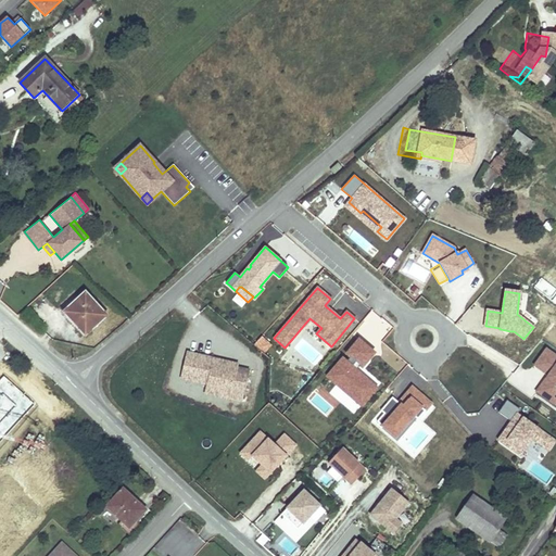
[(106,318),(83,292),(63,310),(87,336),(106,318)]
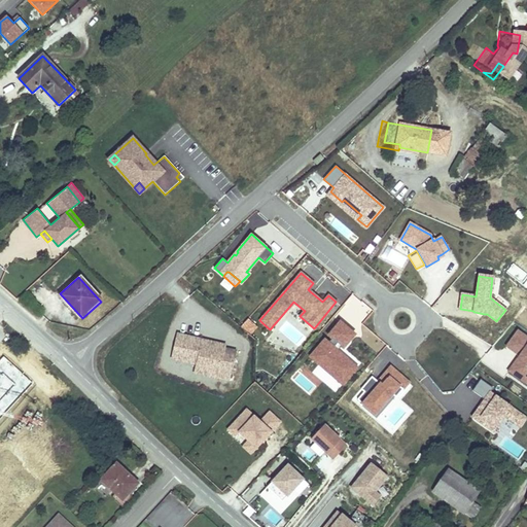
[(338,317),(307,356),(318,364),(311,373),(337,392),(358,364),(341,350),(355,331),(338,317)]
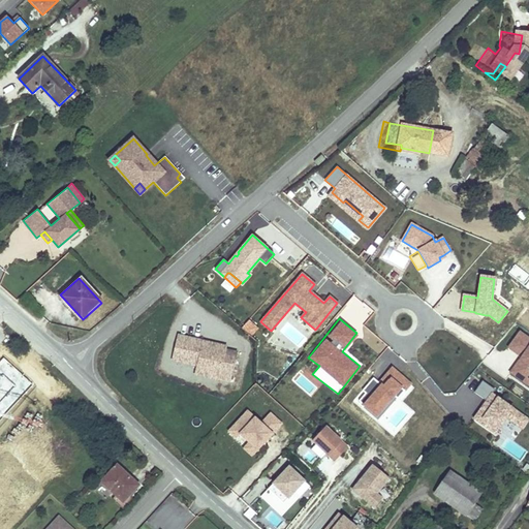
[(528,339),(520,333),(508,347),(522,356),(517,365),(521,368),(516,375),(527,383),(528,381),(528,339)]
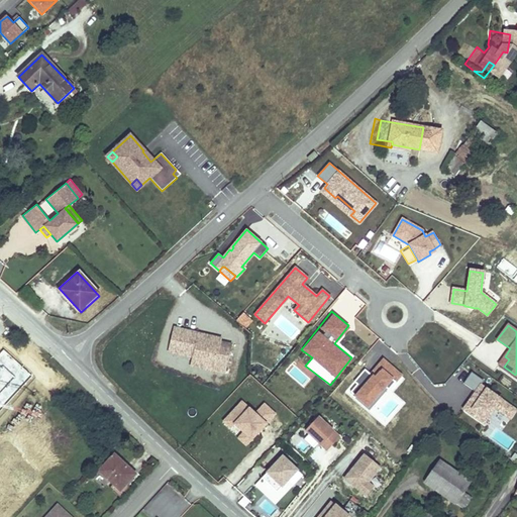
[(220,338),(175,328),(170,351),(194,356),(215,362),(214,366),(225,368),(230,343),(219,341),(220,338)]
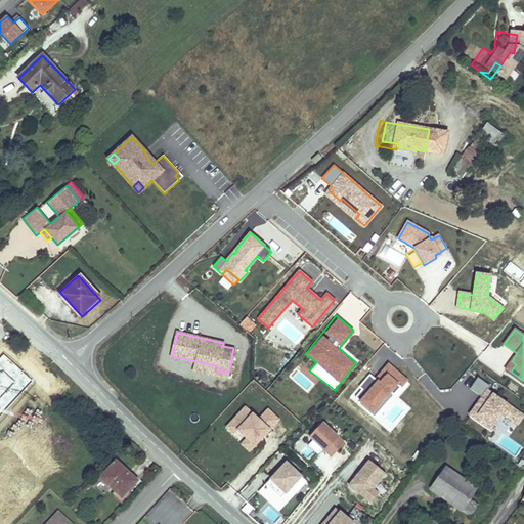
[(217,370),(218,366),(197,361),(194,370),(216,376),(217,370)]
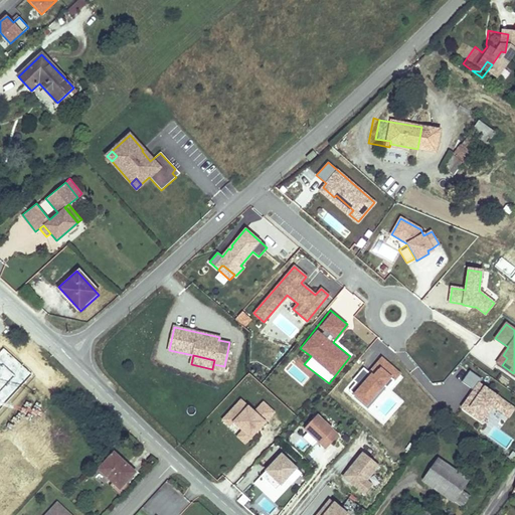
[(366,407),(399,373),(382,355),(366,371),(364,369),(346,387),(366,407)]
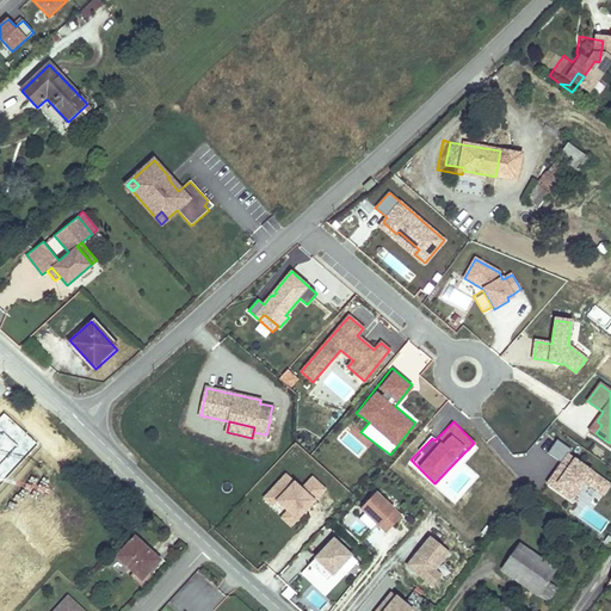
[(597,421),(591,430),(596,433),(602,425),(597,421)]
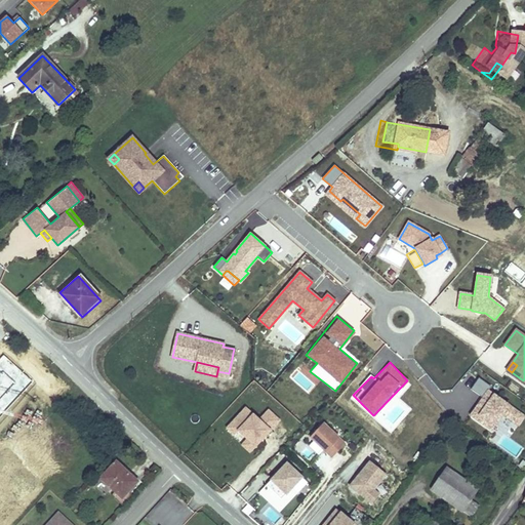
[(491,387),(479,378),(471,390),(483,398),(480,402),(482,403),(476,411),(474,410),(471,415),(491,430),(502,414),(511,420),(517,411),(488,391),(491,387)]
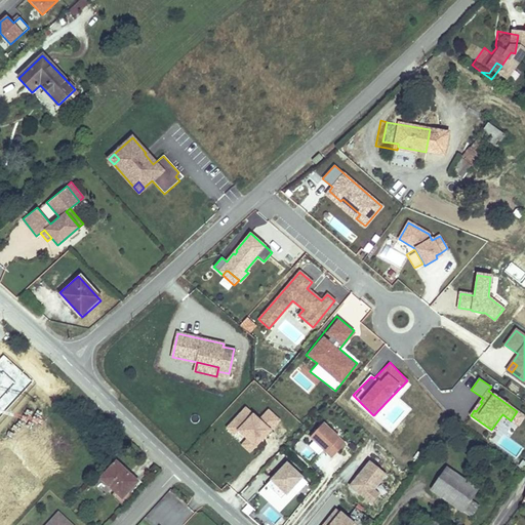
[(258,420),(245,408),(227,428),(234,435),(238,431),(247,439),(255,446),(263,439),(259,437),(263,434),(266,436),(279,420),(268,410),(258,420)]
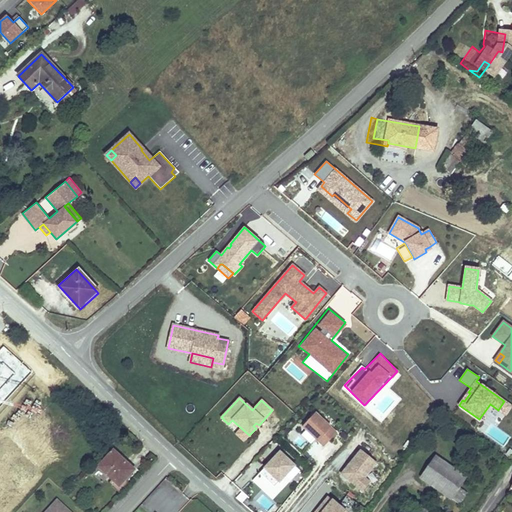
[(504,401),(498,410),(505,415),(511,406),(504,401)]
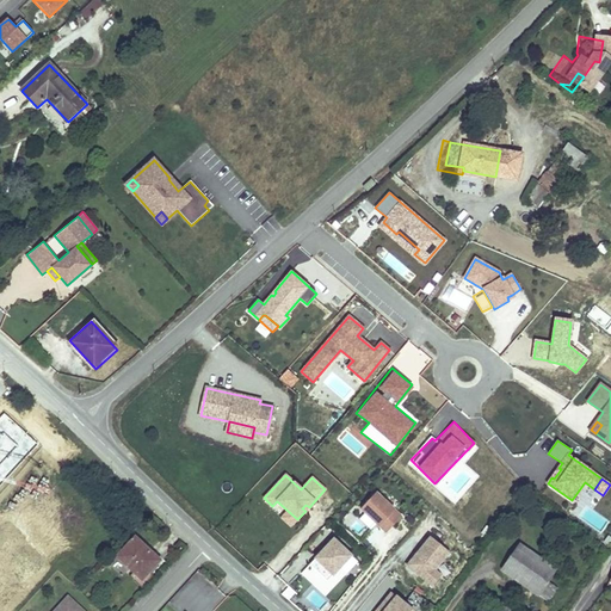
[(401,517),(376,493),(360,508),(365,512),(376,524),(387,532),(401,517)]
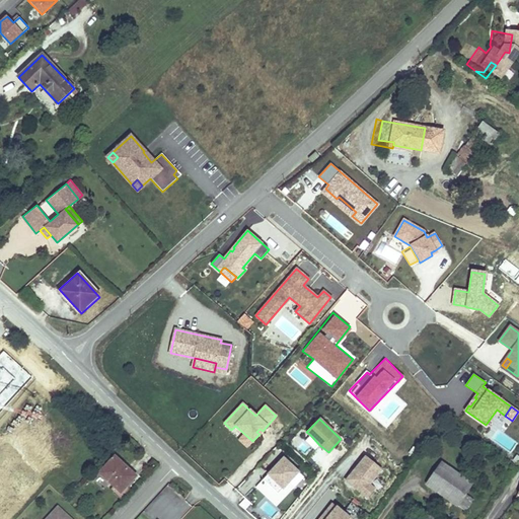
[(244,434),(239,440),(247,447),(252,441),(244,434)]
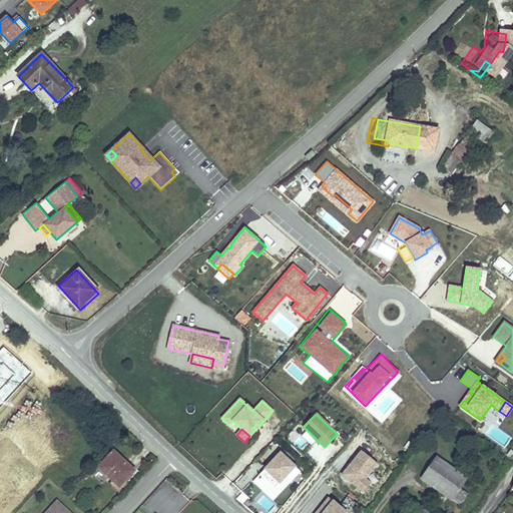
[(316,440),(307,430),(302,436),(311,445),(316,440)]
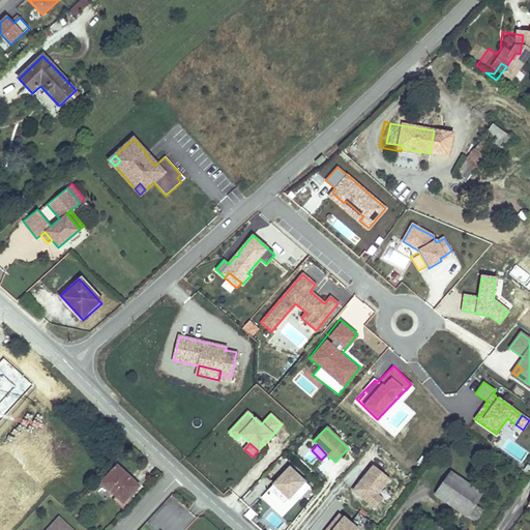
[(449,497),(465,474),(450,465),(435,487),(449,497)]
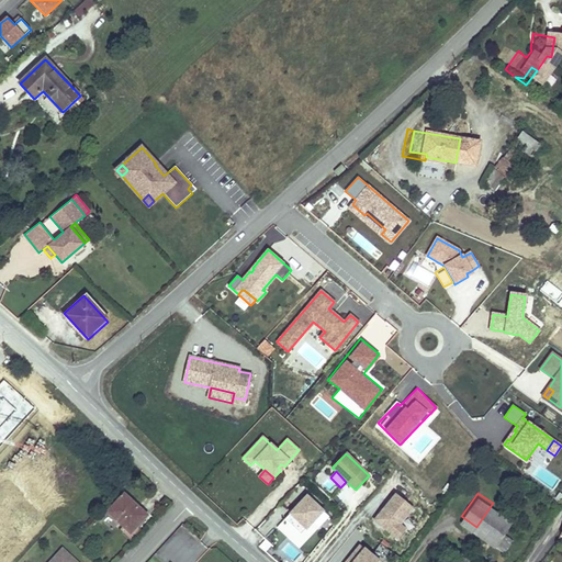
[(124,495),(108,513),(131,534),(146,517),(138,510),(139,509),(124,495)]
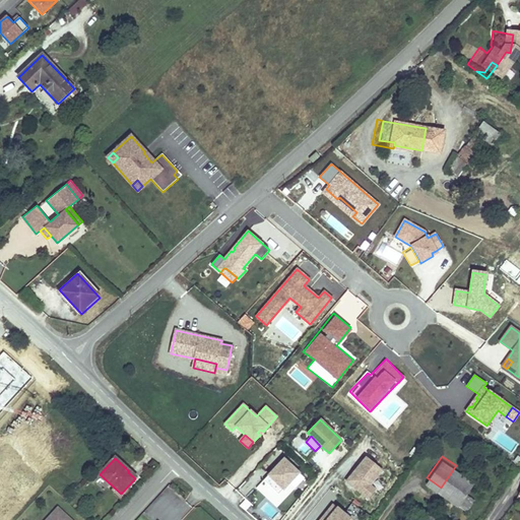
[(381,470),(366,458),(347,481),(368,498),(375,490),(370,485),(381,470)]
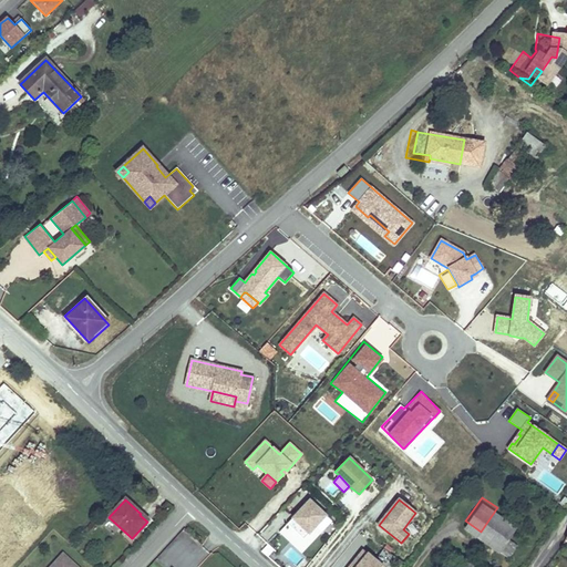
[(326,516),(309,501),(287,524),(303,539),(326,516)]
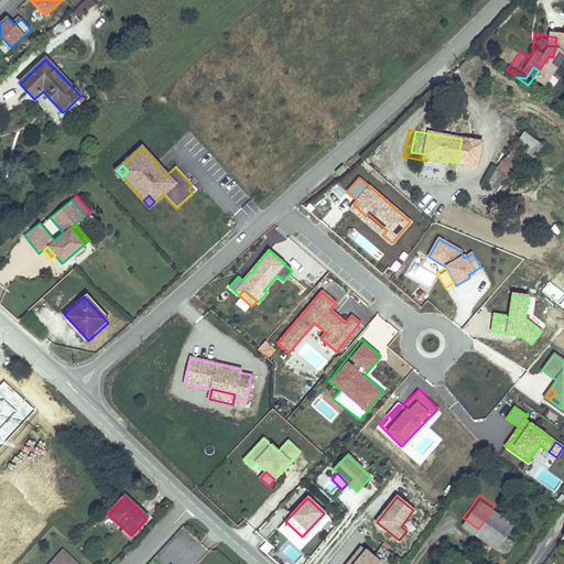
[(513,518),(495,505),(478,529),(497,542),(513,518)]
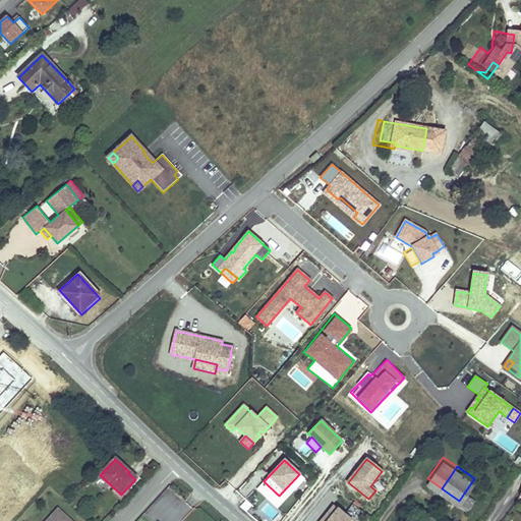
[(352,520),(334,506),(321,520),(352,520)]
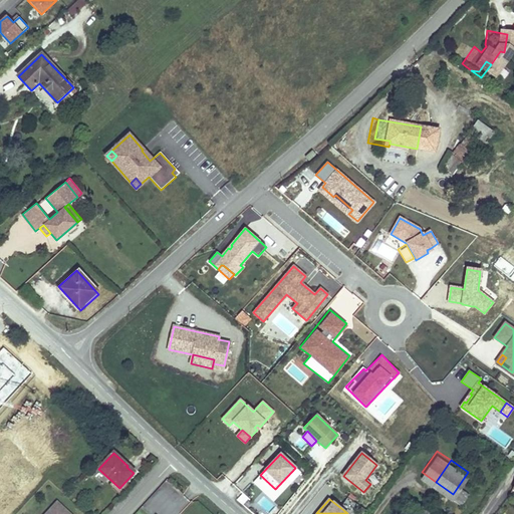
[(70,513),(57,502),(46,513),(70,513)]
